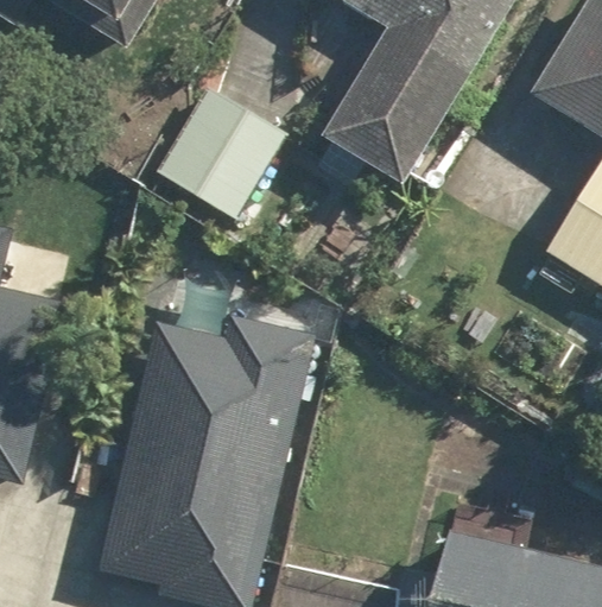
[(0,13),(23,27),(37,4),(119,52),(150,0),(0,0),(0,13)]
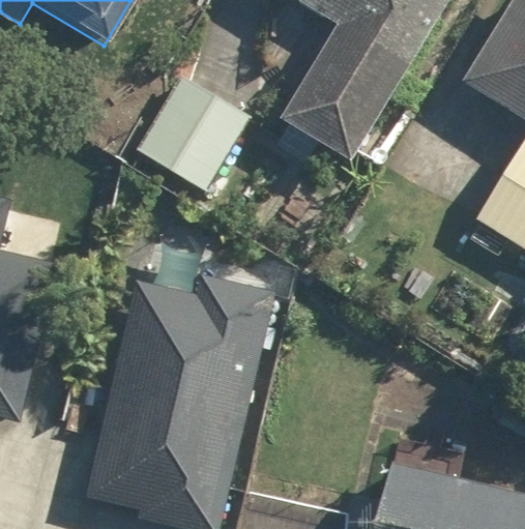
[(292,0),(333,24),(282,113),(358,157),(448,0),(292,0)]
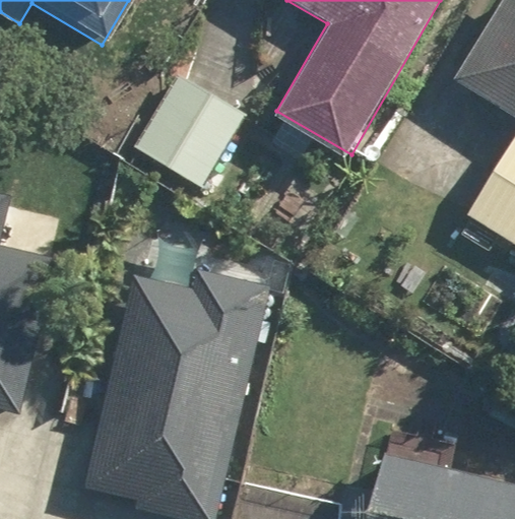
[(496,0),(453,83),(514,115),(514,145),(475,221),(514,241),(514,0),(496,0)]
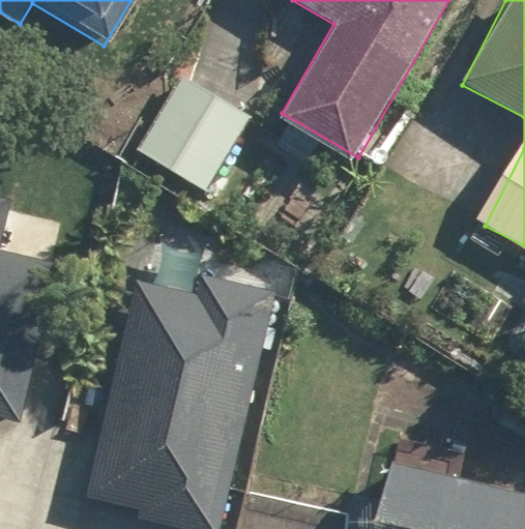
[(250,112),(174,74),(133,153),(208,192),(250,112)]
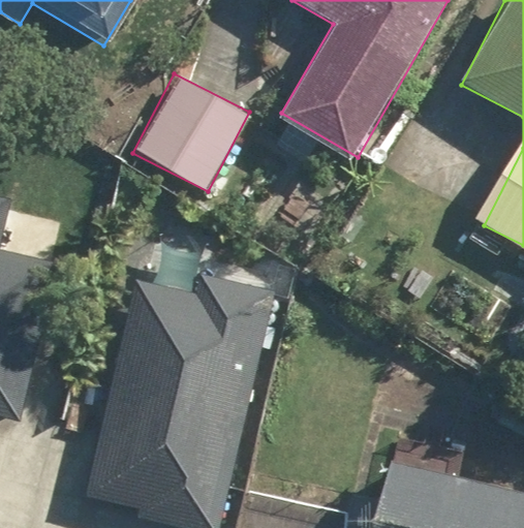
[(0,219),(5,196),(0,195),(0,411),(14,413),(47,266),(0,255),(0,219)]
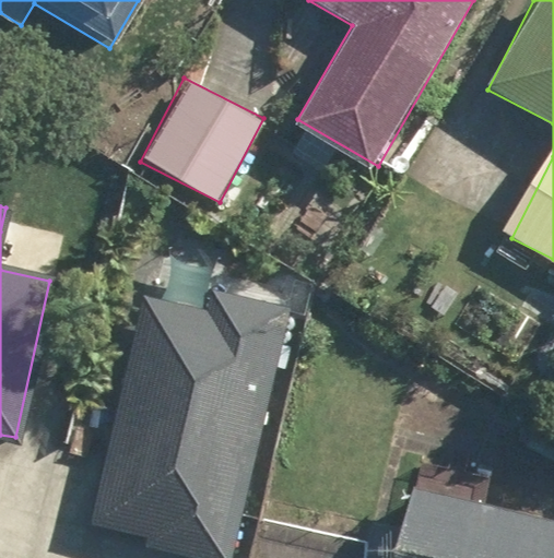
[(203,320),(141,306),(92,526),(146,538),(142,554),(160,557),(236,557),(293,306),(211,287),(203,320)]
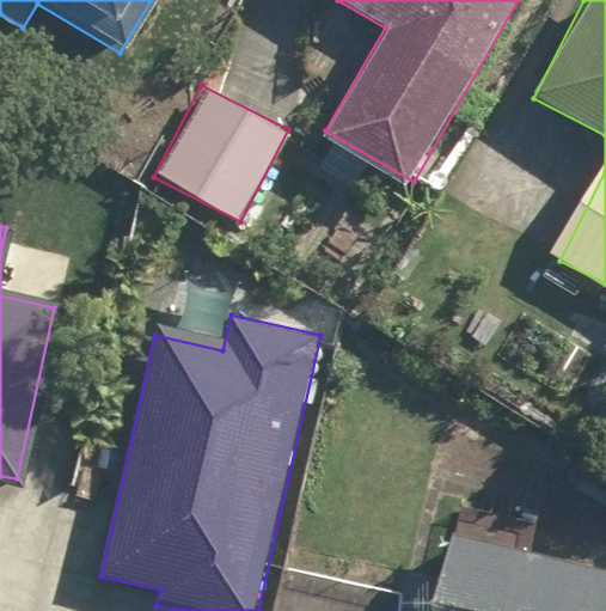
[(605,610),(605,578),(447,543),(430,610),(605,610)]
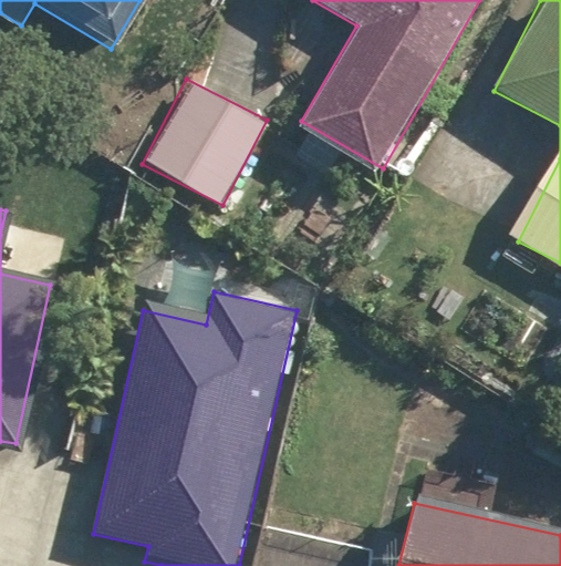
All buildings are outlined.
